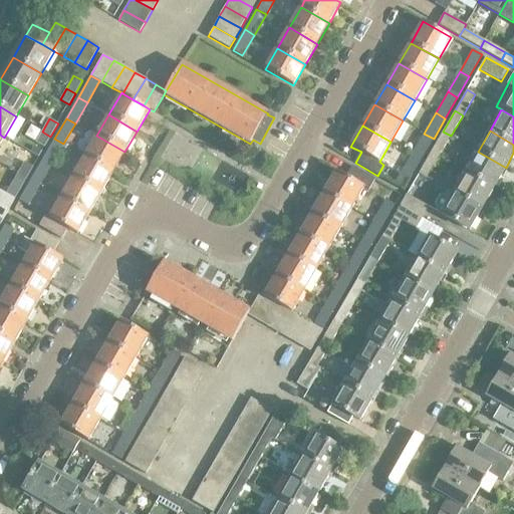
[(50,137),(42,132),(35,143),(44,148),(50,137)]
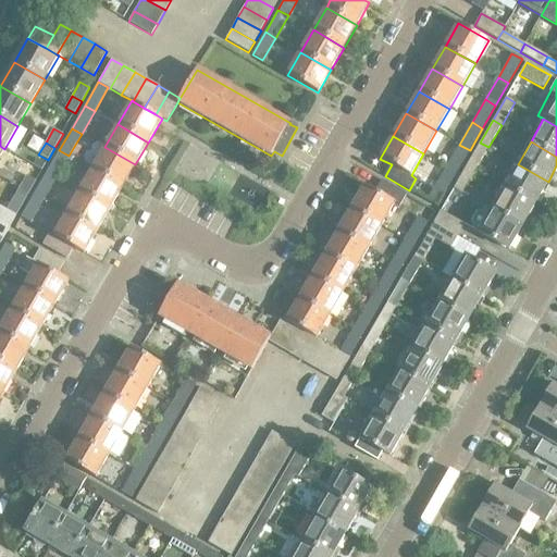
[(475,170),(489,147),(480,143),(467,164),(475,170)]
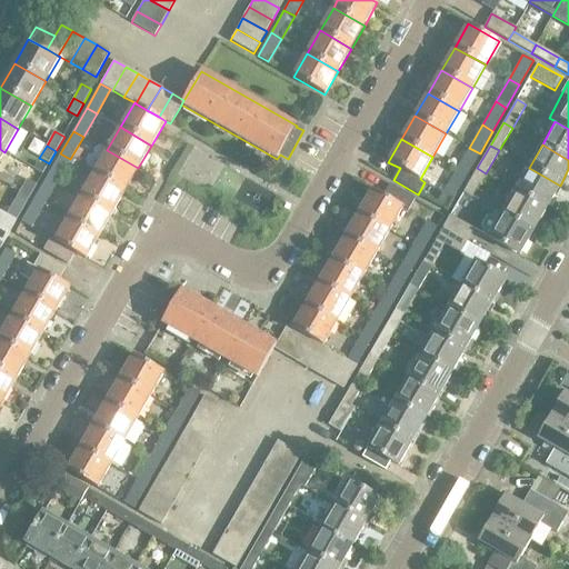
[(469,148),(456,170),(467,177),(480,153),(469,148)]
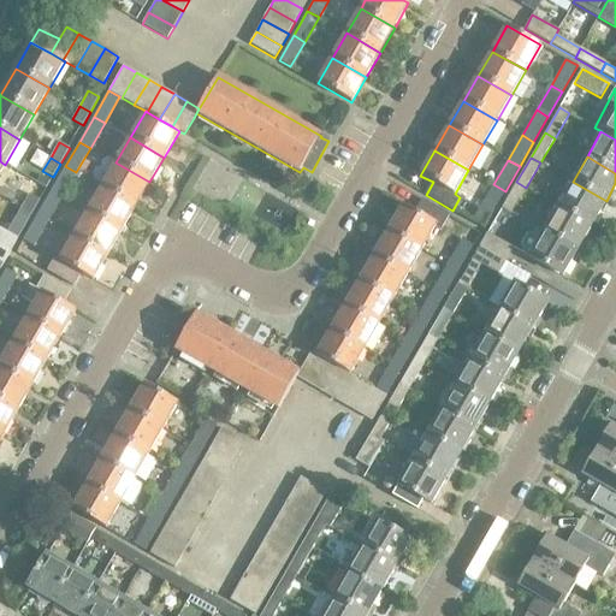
[(116,163),(102,188),(135,207),(149,182),(116,163)]
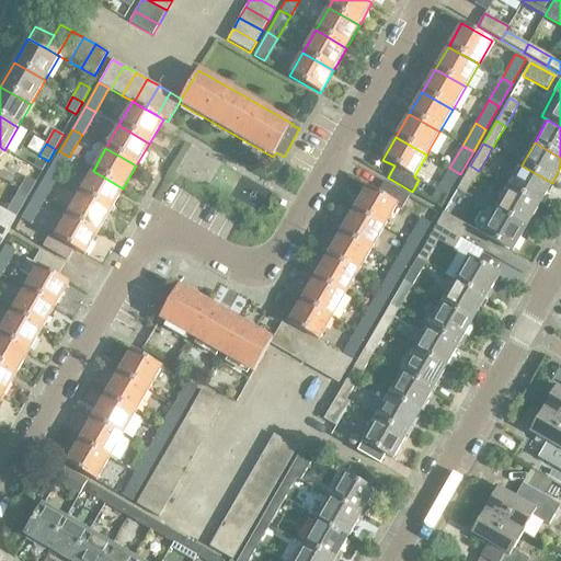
[(56,180),(69,157),(59,151),(46,174),(56,180)]
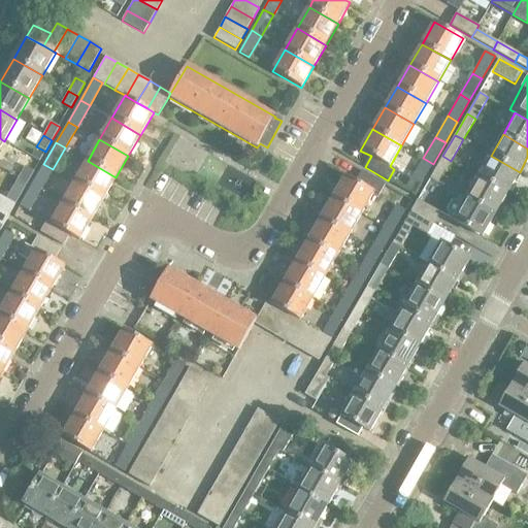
[(438,184),(438,183),(451,161),(442,156),(430,178),(438,184)]
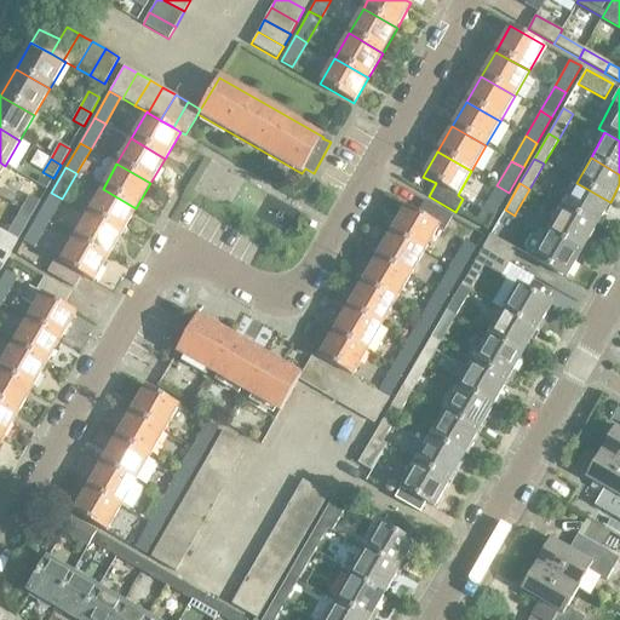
[(562,207),(596,227),(610,202),(577,183),(562,207)]
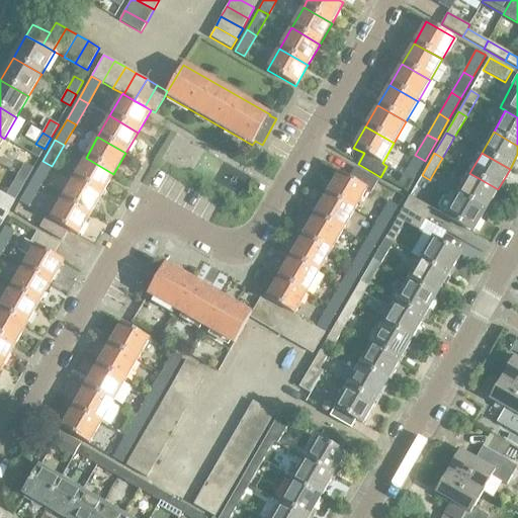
[(403,176),(413,181),(425,161),(415,155),(403,176)]
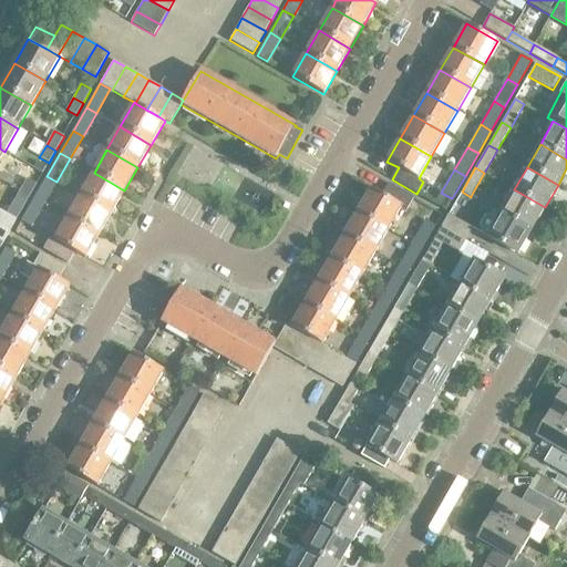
[(94,173),(81,196),(112,213),(124,191),(94,173)]
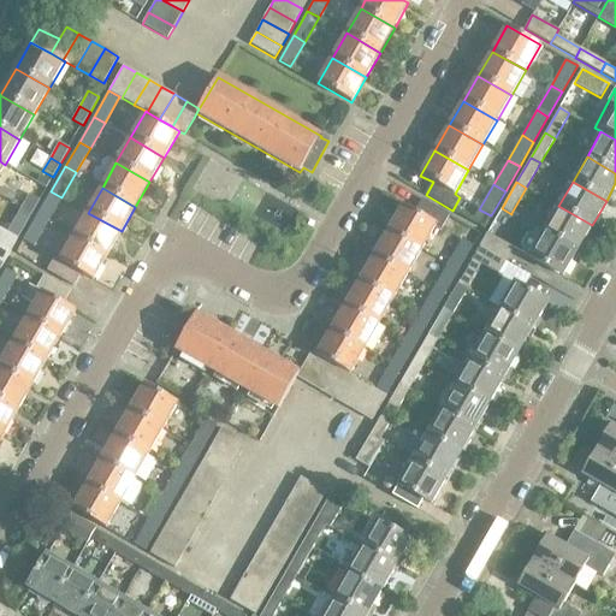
[(54,211),(61,197),(51,191),(37,214),(48,221),(51,221),(55,212),(54,211)]
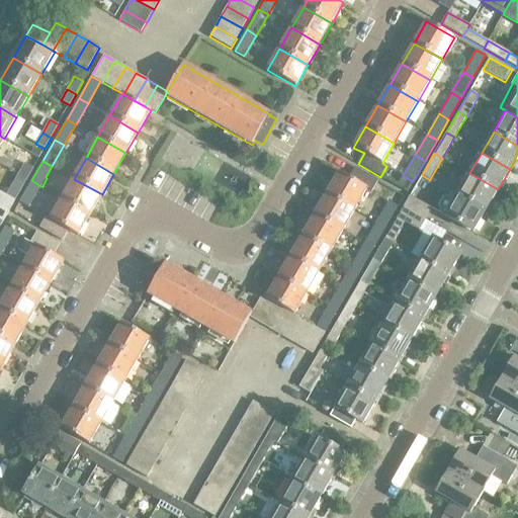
[(17,175),(26,180),(33,168),(24,163),(17,175)]
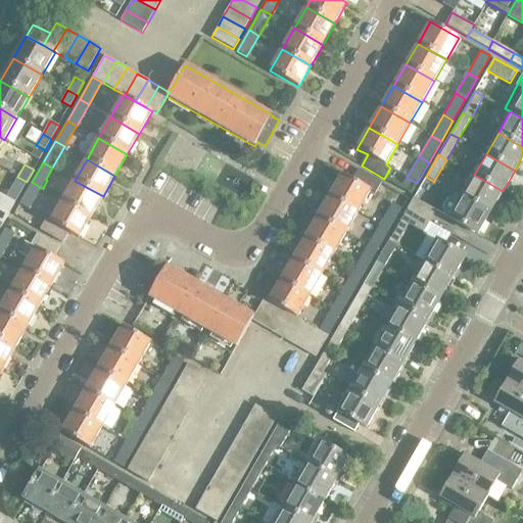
[(382,183),(359,170),(352,180),(342,174),(329,196),(358,212),(370,191),(375,194),(382,183)]
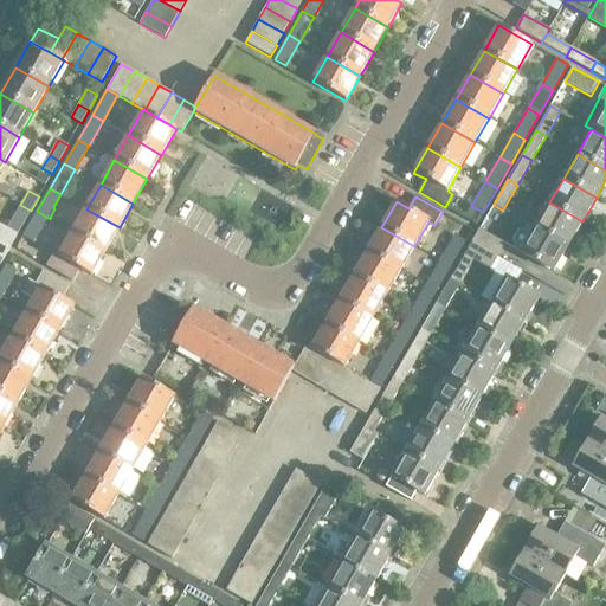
[(534,229),(567,247),(582,221),(549,202),(534,229)]
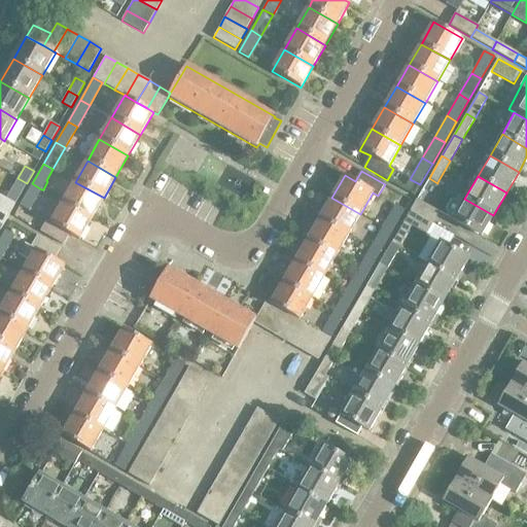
[(27,183),(18,178),(6,199),(15,204),(27,183)]
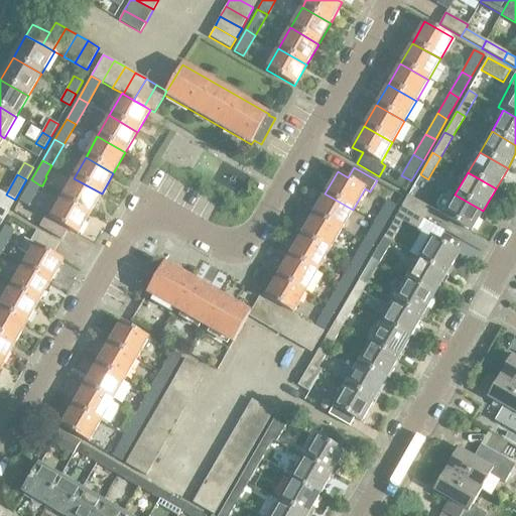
[(90,215),(102,194),(74,178),(61,199),(90,215)]
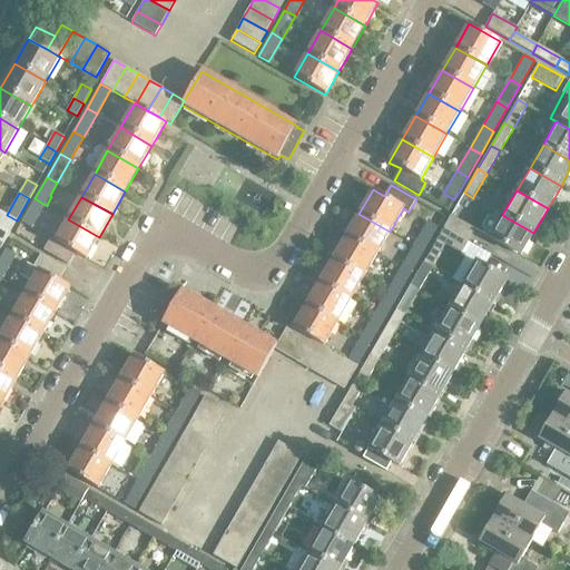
[(31,228),(45,205),(35,198),(21,223),(31,228)]
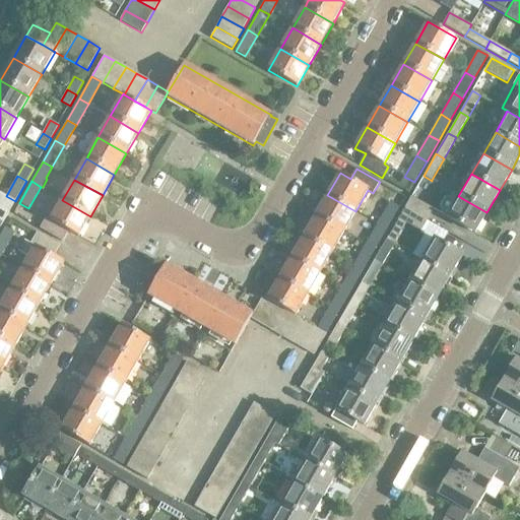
[(0,206),(9,212),(15,201),(6,196),(0,192),(0,206)]
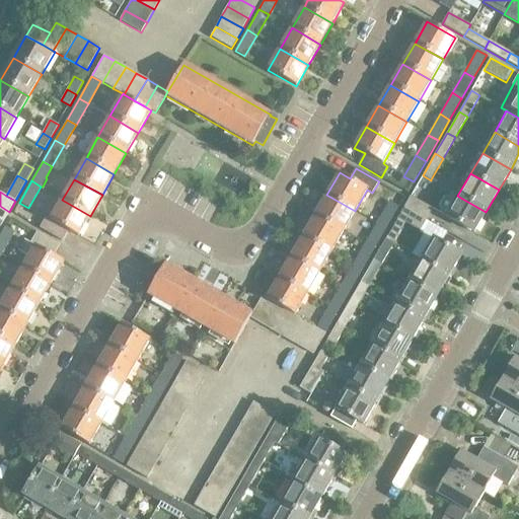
[(326,195),(315,216),(343,232),(355,211),(326,195)]
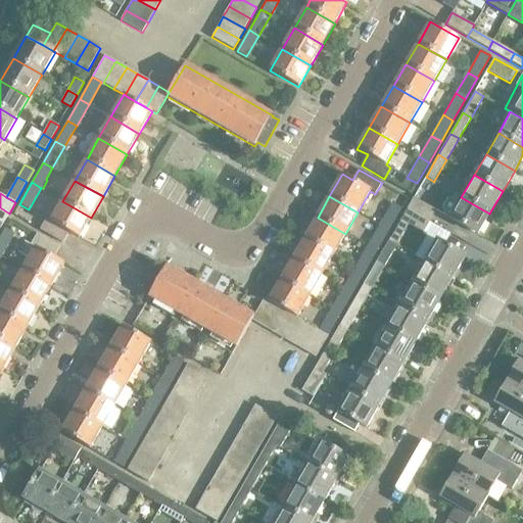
[(489,214),(461,197),(448,219),(477,235),(489,214)]
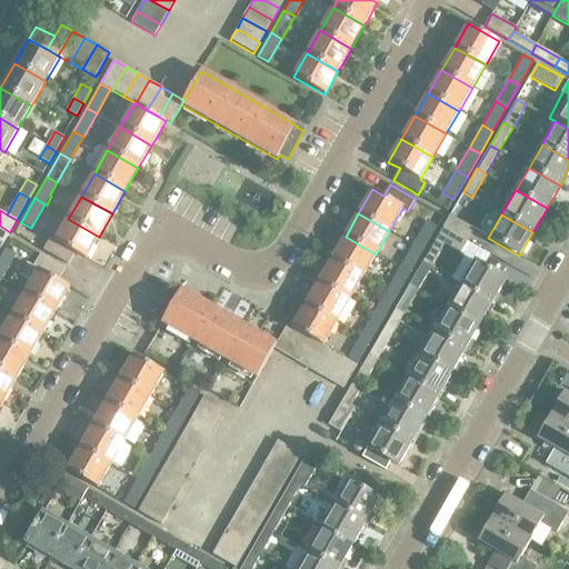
[(443,227),(467,241),(473,230),(449,216),(443,227)]
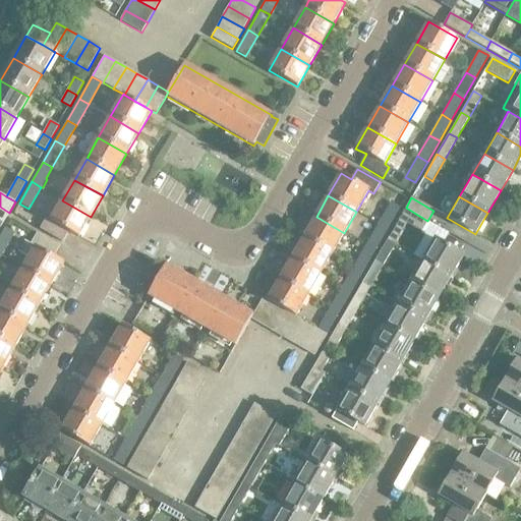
[(67,231),(78,237),(91,217),(62,200),(51,221),(46,218),(39,229),(61,242),(67,231)]
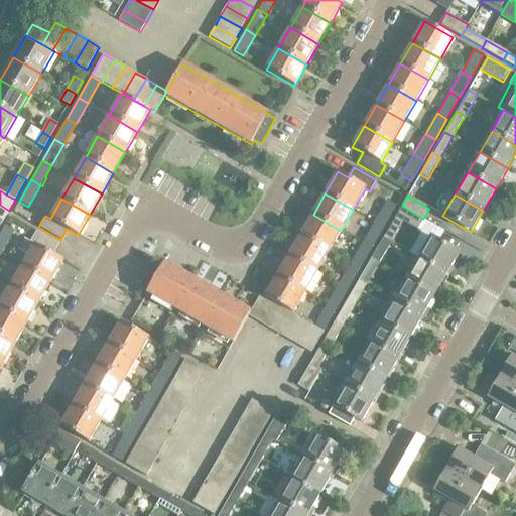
[(384,228),(396,206),(386,201),(374,222),(384,228)]
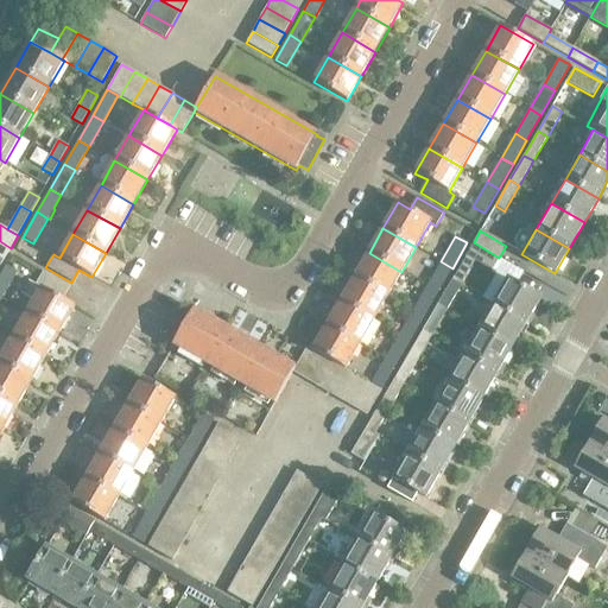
[(11,248),(0,241),(0,259),(2,260),(11,248)]
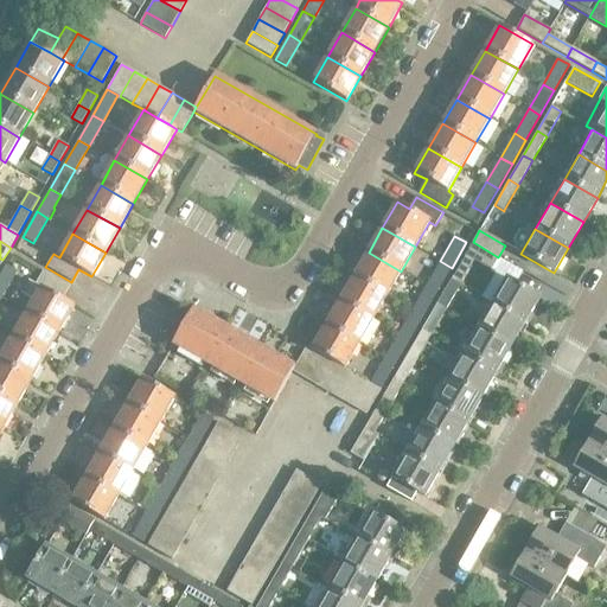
[(473,242),(466,255),(475,260),(492,269),(498,257),(473,242)]
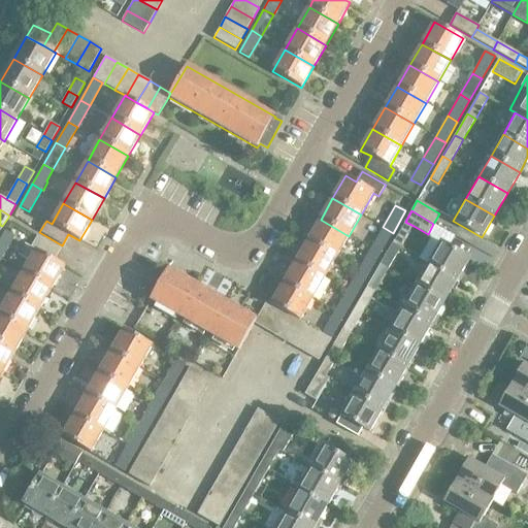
[(321,220),(308,240),(336,257),(349,236),(321,220)]
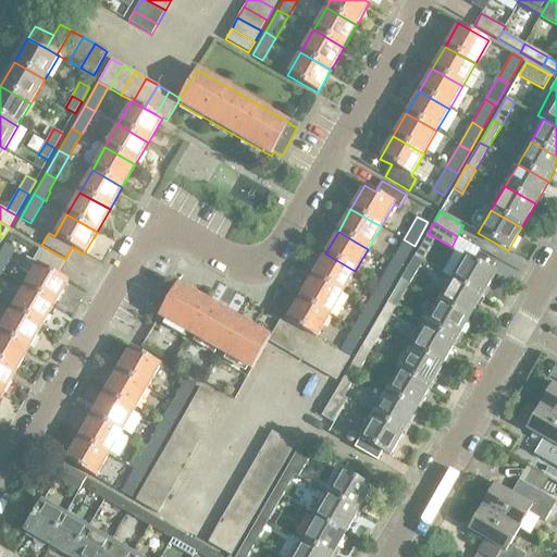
[(401,268),(415,246),(404,239),(391,261),(401,268)]
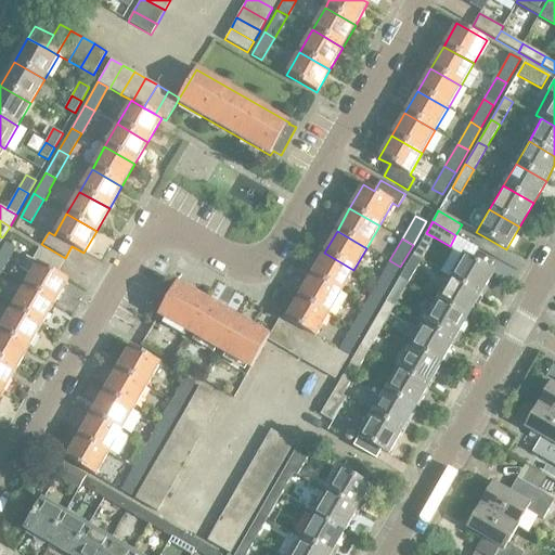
[(421,241),(412,257),(421,261),(429,246),(421,241)]
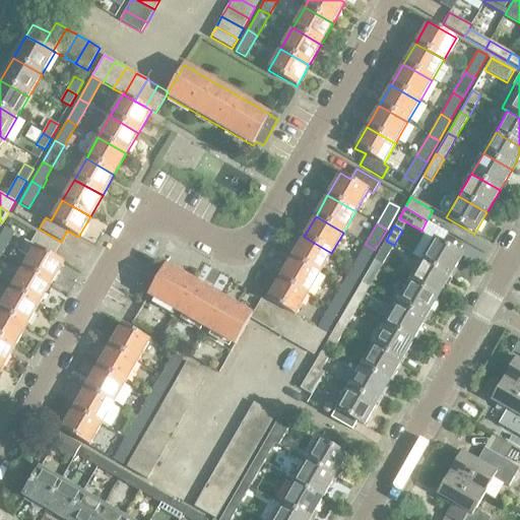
[(14,234),(5,228),(0,236),(0,254),(1,256),(14,234)]
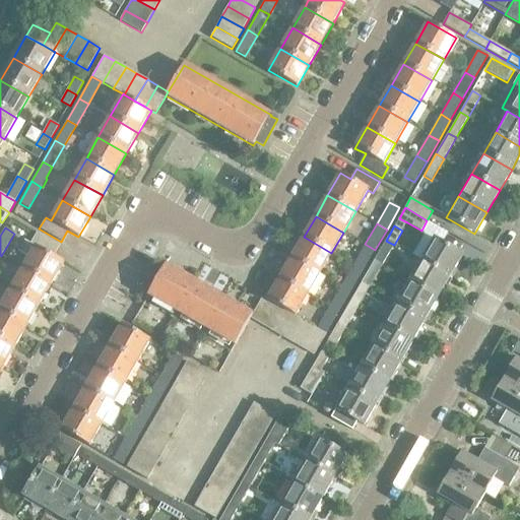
[(59,246),(37,233),(30,244),(36,247),(22,268),(51,284),(64,262),(53,256),(59,246)]
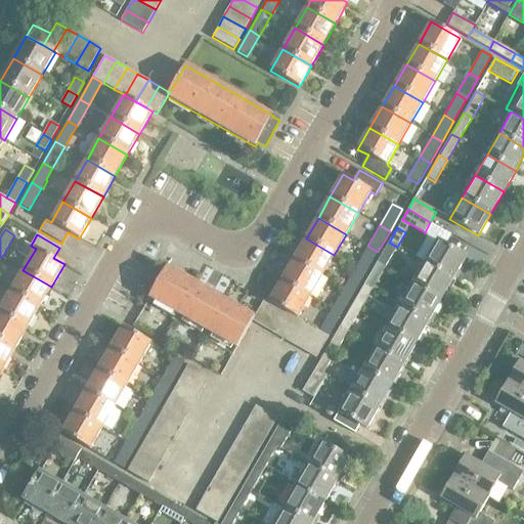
[(306,238),(294,260),(321,276),(334,255),(306,238)]
